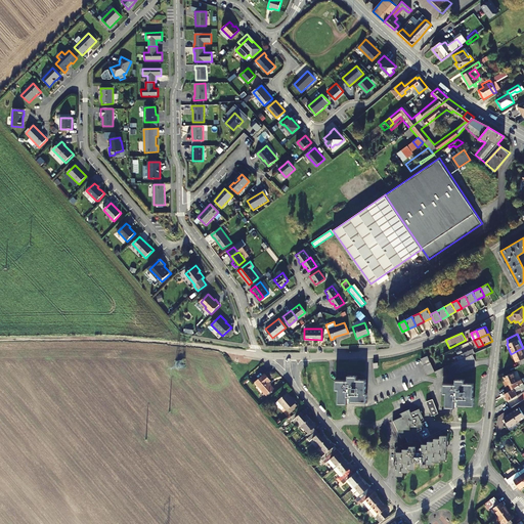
[(473,349),(463,354),(465,358),(474,355),(475,354),(473,349)]
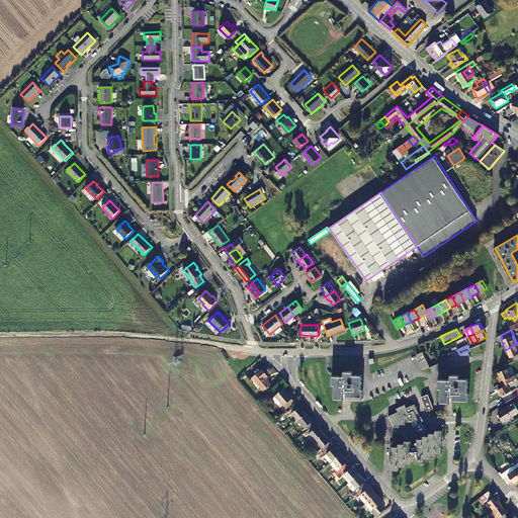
[(509,358),(511,357),(512,361),(517,358),(517,353),(514,345),(505,350),(509,358)]
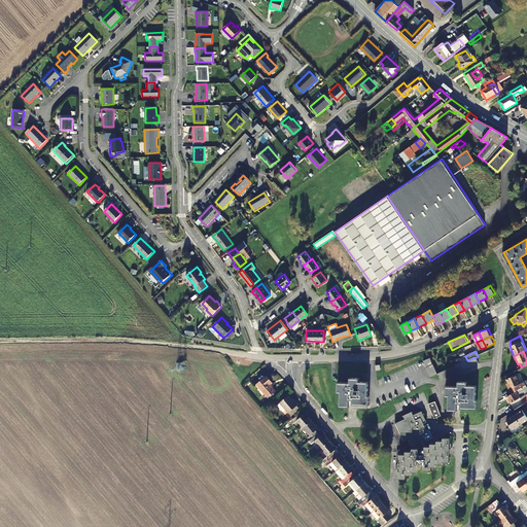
[(467,360),(438,374),(442,381),(473,366),(480,363),(477,357),(467,360)]
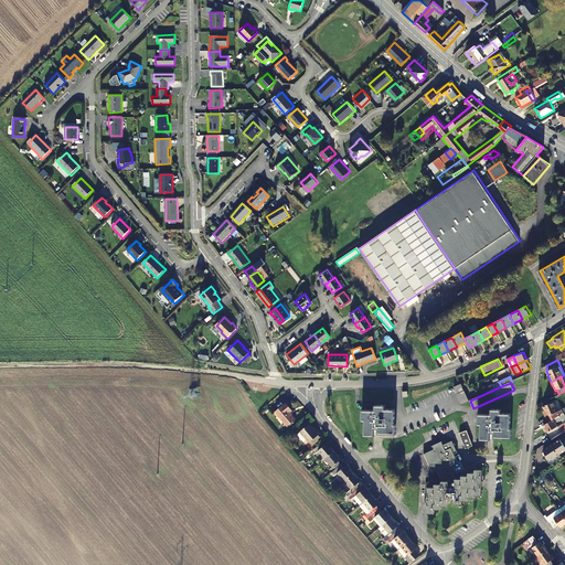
[(464,387),(462,384),(455,387),(462,404),(470,401),(464,387)]
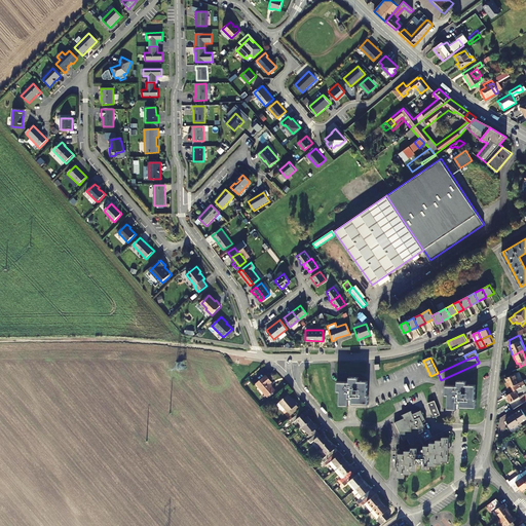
[(522,386),(525,384),(523,381),(519,383),(513,373),(504,378),(510,387),(511,386),(514,391),(519,388),(522,386)]
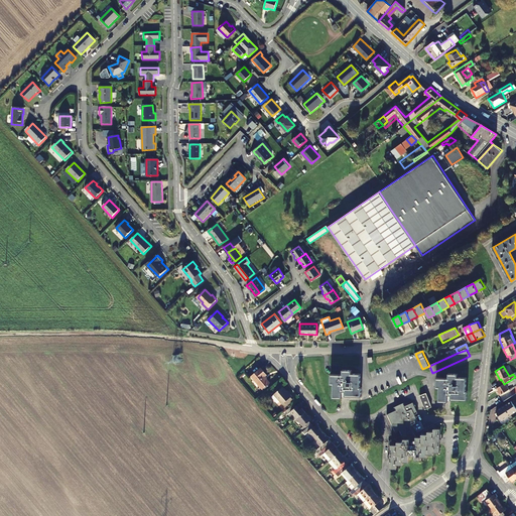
[(262,369),(253,376),(263,389),(271,383),(266,376),(267,375),(262,369)]
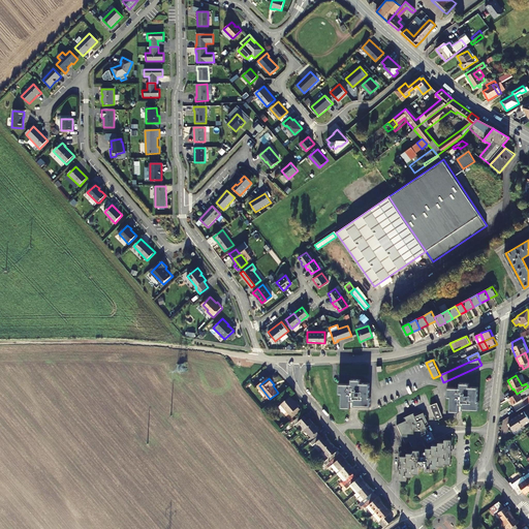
[(336,394),(340,395),(338,407),(344,407),(345,400),(348,400),(348,405),(365,407),(366,397),(364,397),(365,383),(358,382),(358,380),(349,379),(348,385),(337,384),(336,394)]
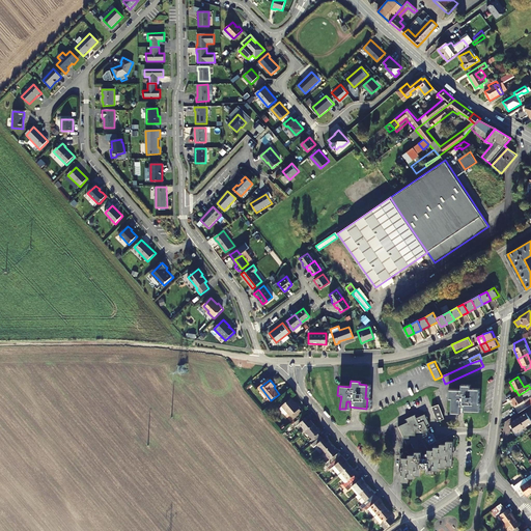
[(449,397),(451,397),(450,411),(458,411),(459,404),(463,406),(463,408),(478,410),(479,399),(477,399),(479,387),(470,386),(471,384),(463,383),(462,389),(450,387),(449,397)]
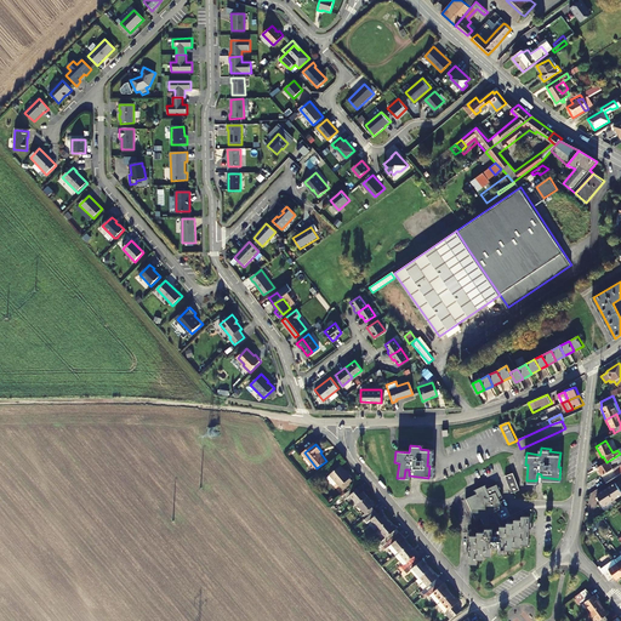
[(611,466),(615,463),(613,459),(607,462),(597,468),(607,484),(617,477),(615,472),(611,466)]
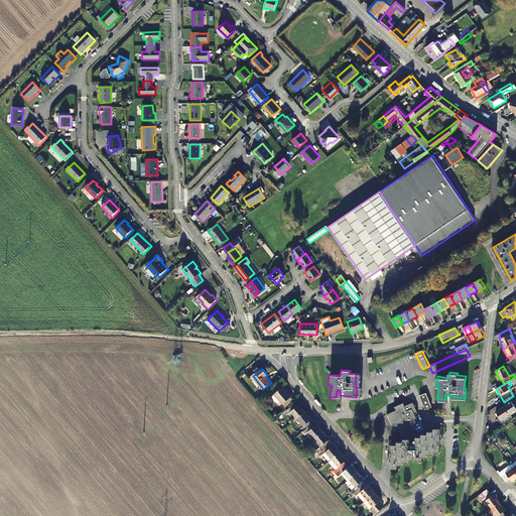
[(283,388),(275,395),(281,401),(284,404),(293,397),(289,392),(288,393),(283,388)]
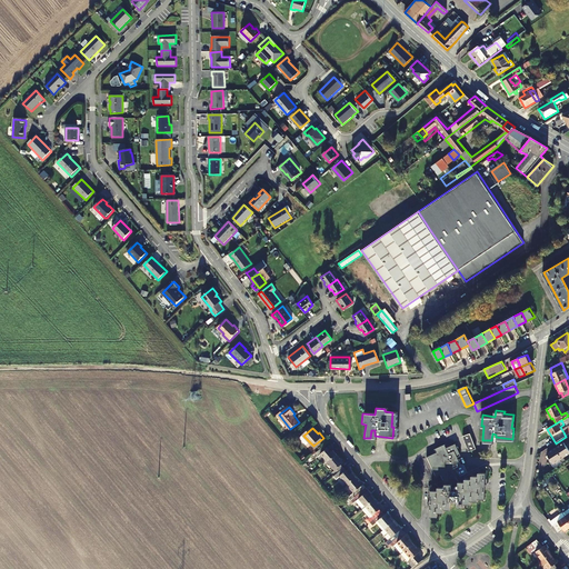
[(467,452),(475,450),(470,435),(462,437),(467,452)]
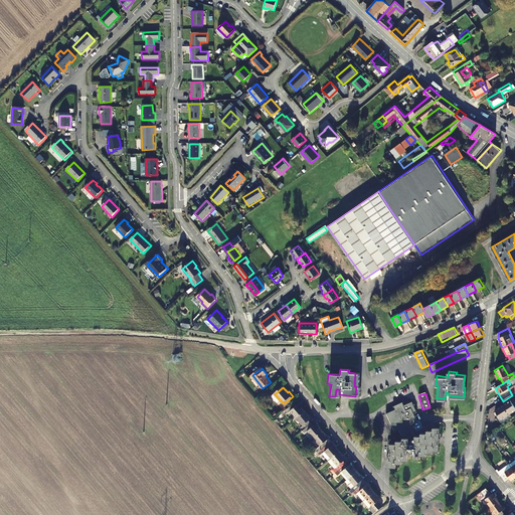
[(278,403),(281,400),(275,394),(272,397),(278,403)]
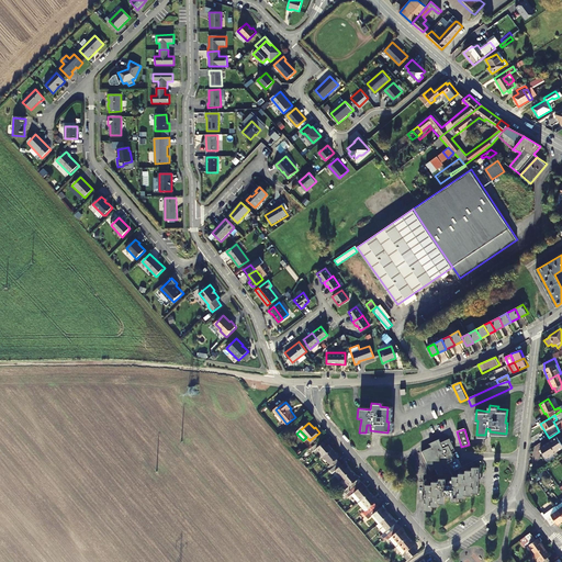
[(541,447),(547,457),(561,447),(561,445),(558,437),(541,447)]
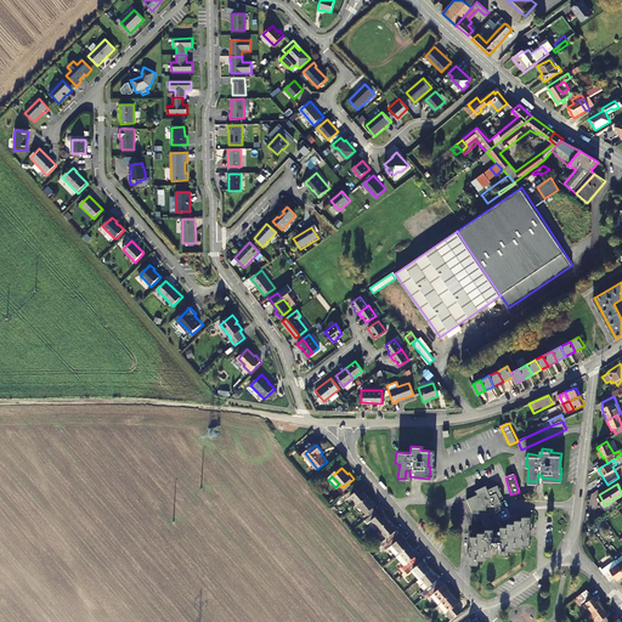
[(343,498),(346,502),(351,498),(357,505),(368,496),(362,488),(360,490),(356,486),(343,498)]
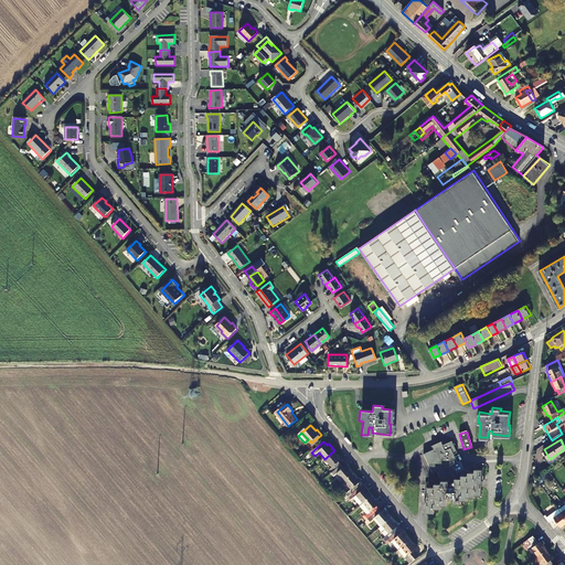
[(425,502),(428,502),(427,512),(435,512),(435,510),(440,510),(440,507),(446,507),(446,502),(451,502),(451,504),(458,504),(458,503),(465,503),(465,501),(470,501),(470,498),(477,498),(478,472),(472,472),(472,475),(467,475),(467,478),(460,478),(460,480),(454,479),(452,475),(457,472),(454,465),(457,462),(449,449),(445,450),(440,443),(432,447),(433,450),(425,456),(434,475),(438,472),(441,480),(441,483),(436,483),(435,487),(429,487),(429,497),(426,497),(425,502)]
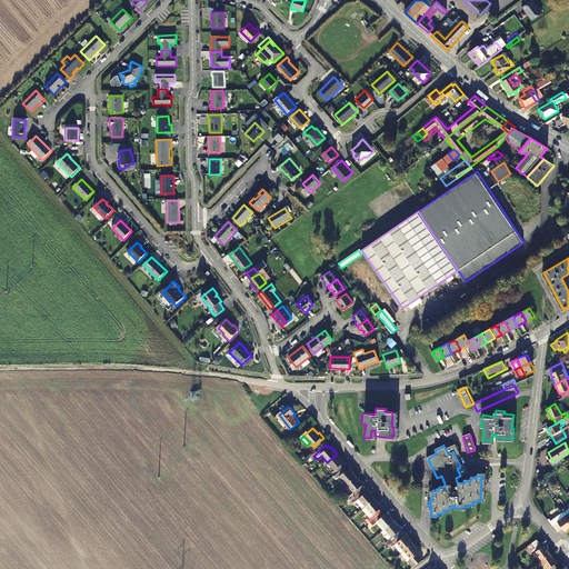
[(337,453),(327,462),(335,470),(332,472),(335,476),(345,467),(342,463),(345,462),(337,453)]
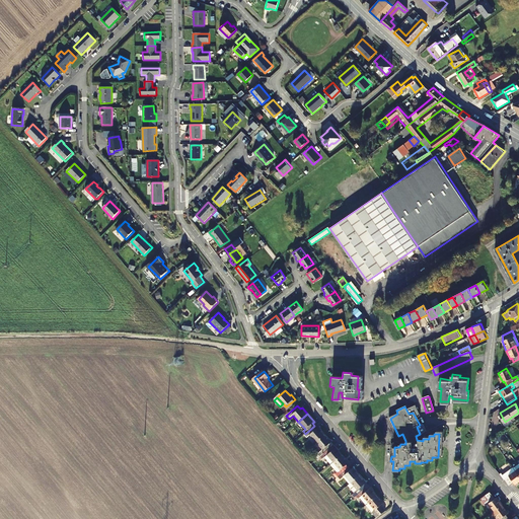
[(293,416),(289,419),(294,425),(298,422),(293,416)]
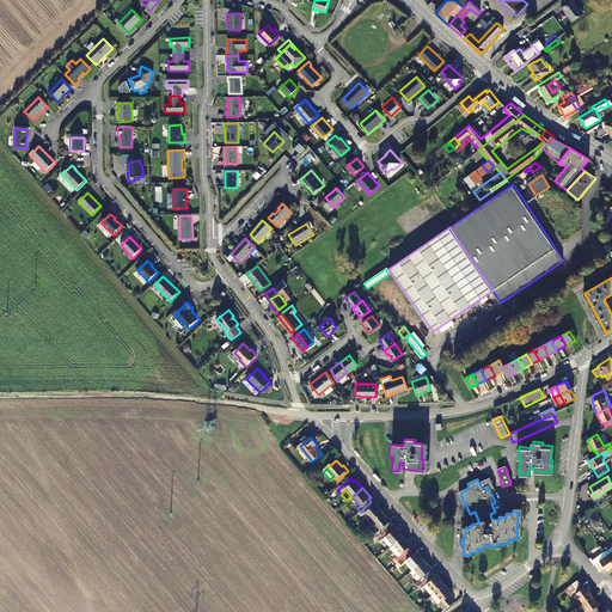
[(375,503),(373,506),(371,502),(360,512),(363,514),(366,512),(373,520),(383,512),(375,503)]
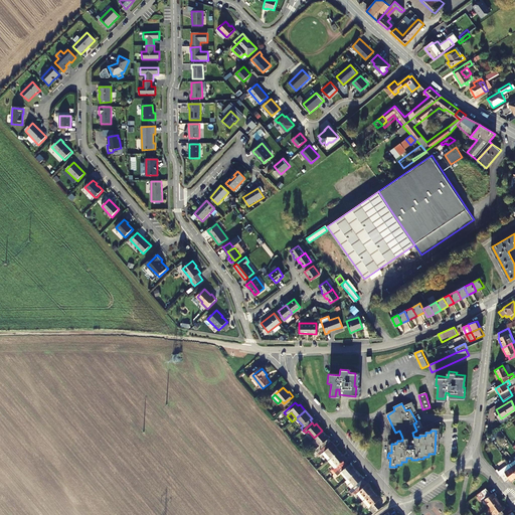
[(322,431),(314,438),(321,446),(319,448),(321,450),(329,443),(327,440),(329,439),(322,431)]
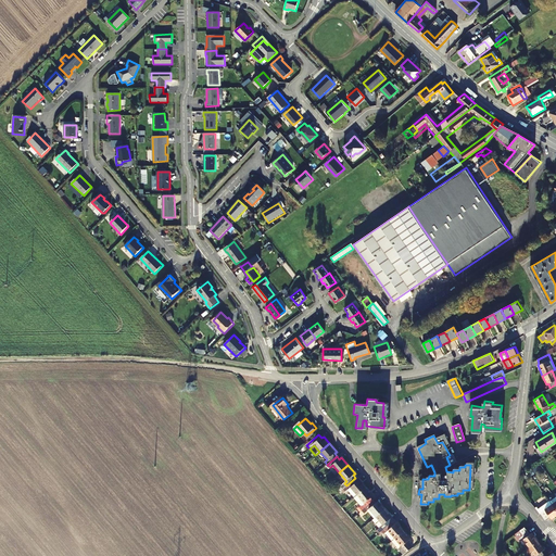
[(361,480),(358,481),(355,478),(346,485),(343,489),(346,491),(349,489),(356,497),(357,495),(367,488),(367,487),(361,480)]
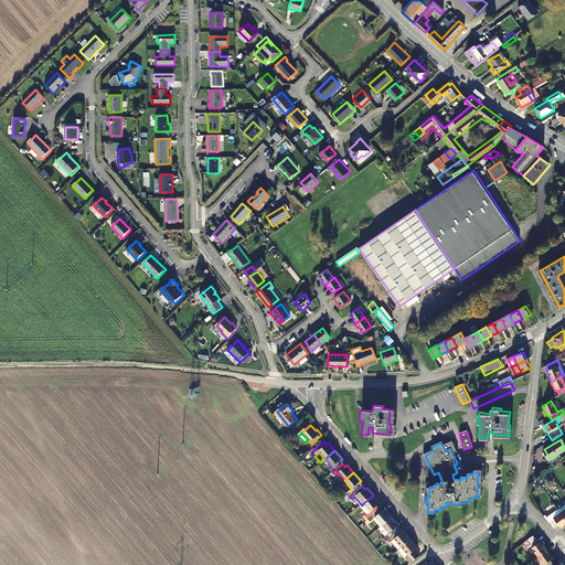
[(373,494),(373,496),(363,503),(362,505),(361,505),(368,513),(365,515),(368,519),(371,515),(381,508),(379,504),(380,503),(373,494)]
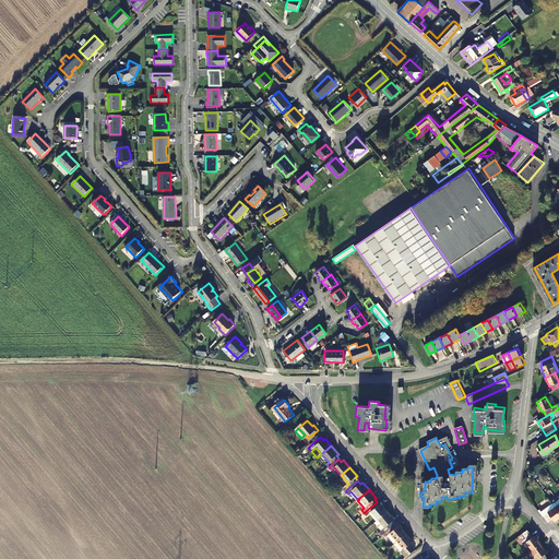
[(385,532),(396,522),(382,504),(380,506),(377,502),(367,510),(376,521),(379,519),(385,527),(384,530),(385,532)]
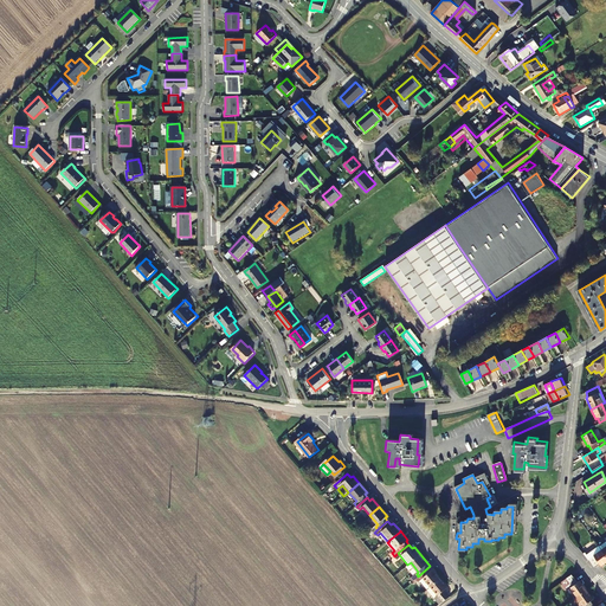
[(600,563),(601,565),(605,561),(605,555),(601,549),(599,546),(592,550),(594,554),(588,559),(594,567),(600,563)]
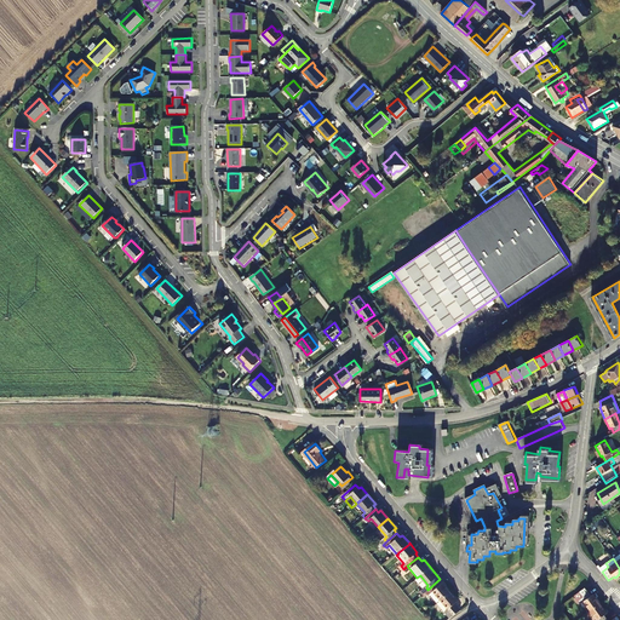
[(438,602),(451,591),(440,579),(428,590),(438,602)]
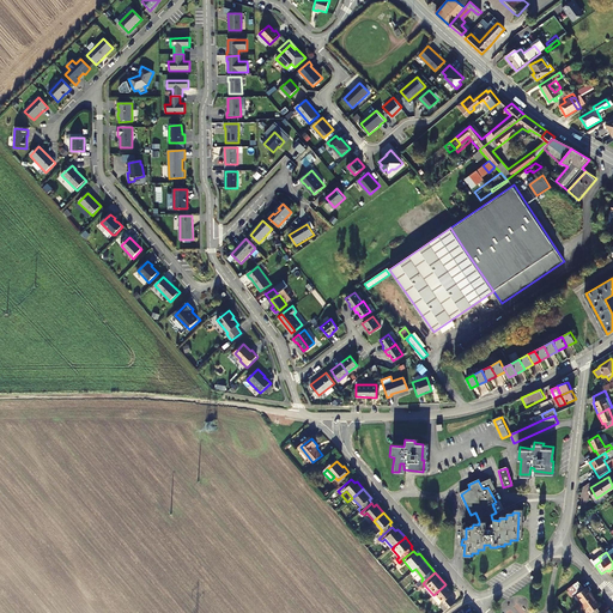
[(583,583),(583,584),(576,589),(572,592),(575,595),(577,593),(584,602),(595,594),(588,584),(586,587),(583,583)]
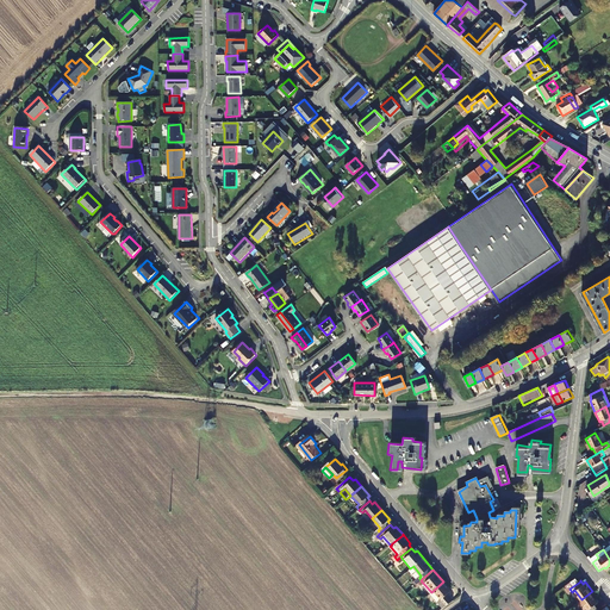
[(449,591),(450,590),(443,582),(431,592),(429,595),(435,602),(434,603),(436,604),(437,604),(442,609),(443,609),(456,601),(449,591)]
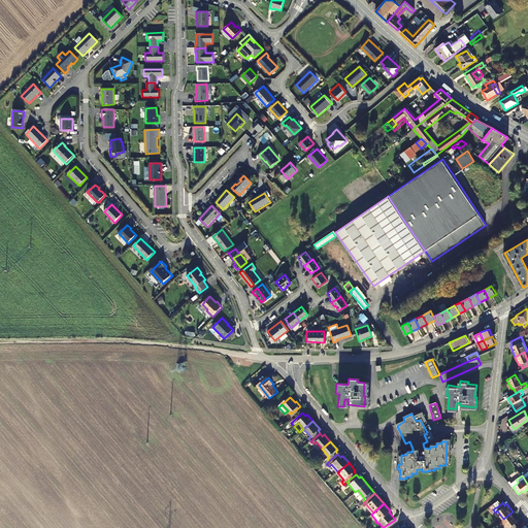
[(513,512),(503,519),(509,526),(508,527),(507,527),(513,527),(519,524),(517,521),(519,520),(513,512)]
